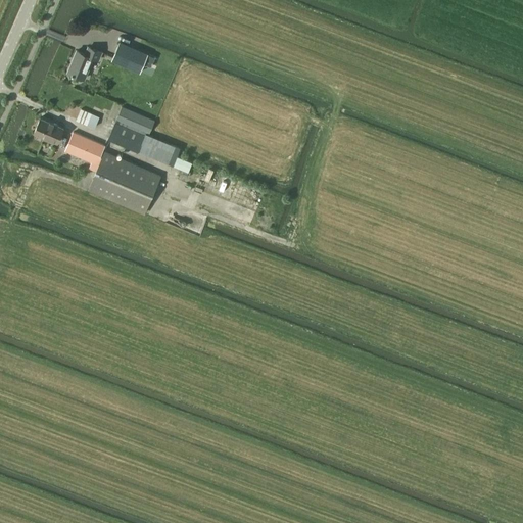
[(121,41),(112,60),(140,73),(148,53),(121,41)]
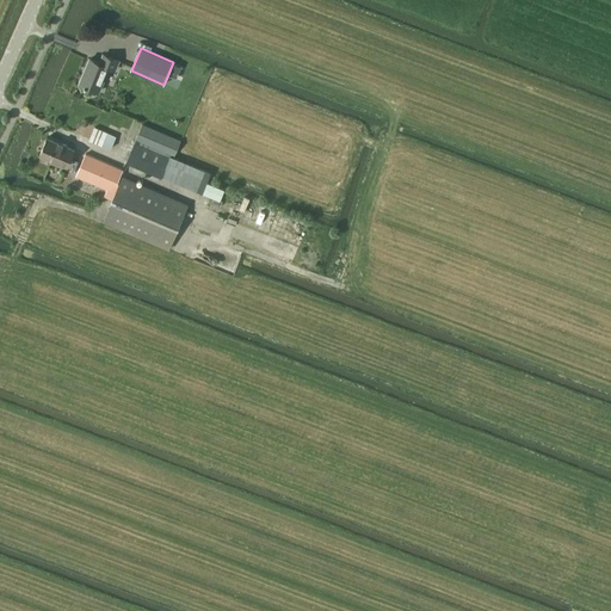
[(104,55),(100,62),(90,59),(79,84),(98,92),(109,67),(115,71),(118,61),(104,55)]
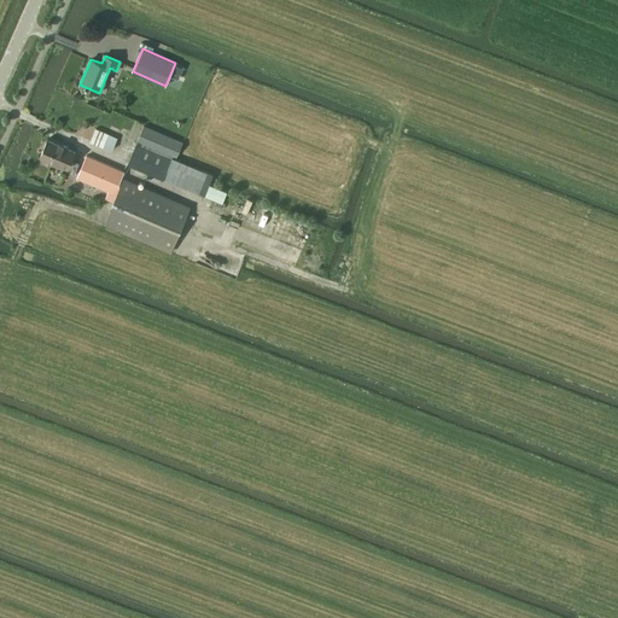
[(176,158),(184,143),(143,124),(136,140),(176,158)]
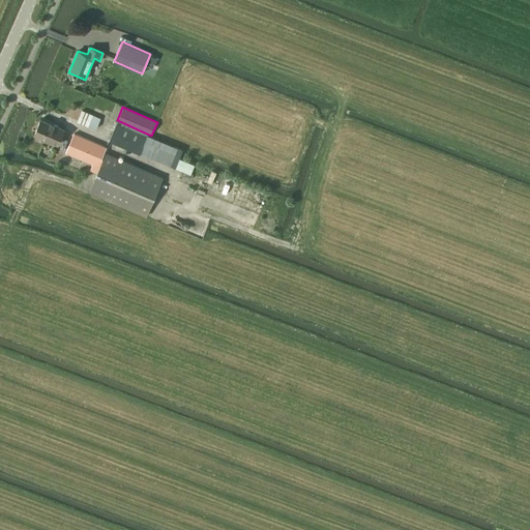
[(93,115),(82,110),(77,121),(88,126),(96,129),(101,118),(93,115)]
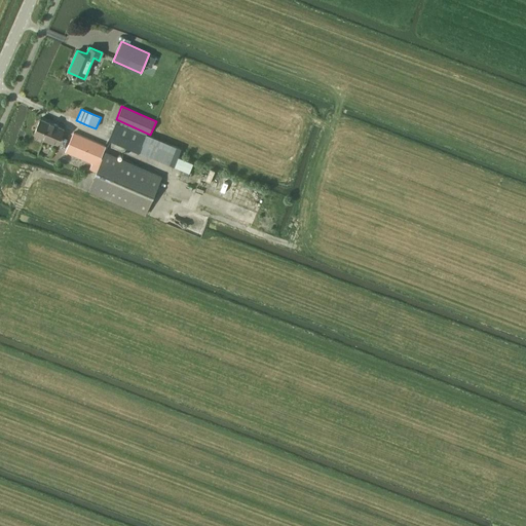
[(64,128),(40,118),(34,134),(58,144),(64,128)]
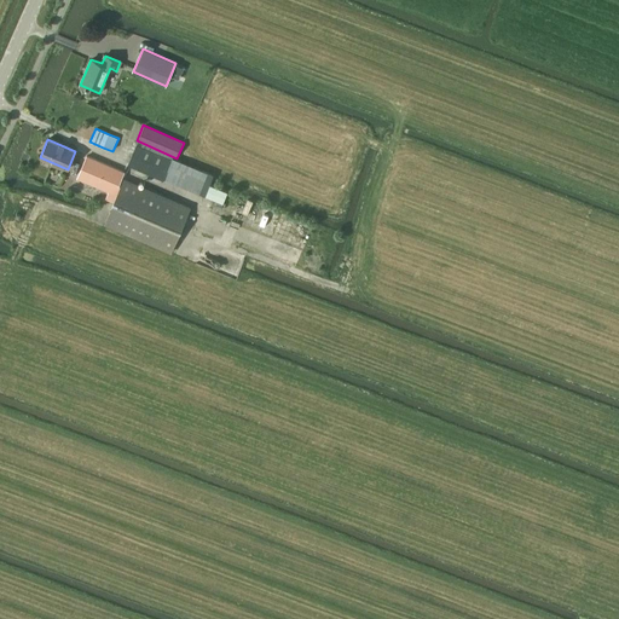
[(165,178),(172,158),(136,144),(127,163),(163,179),(165,178)]
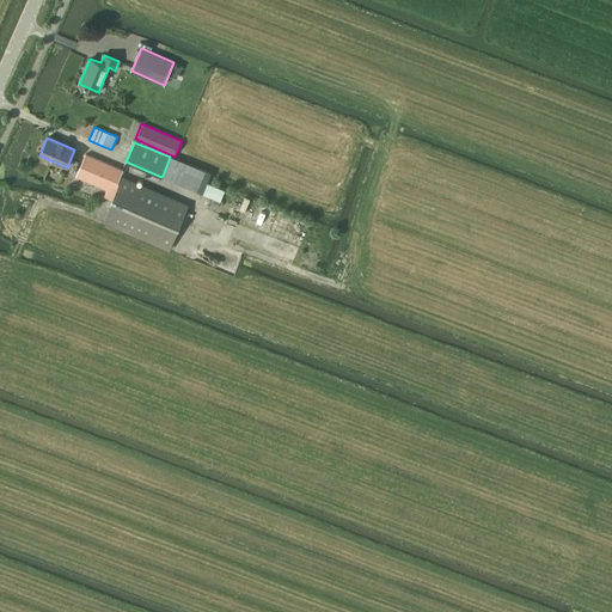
[(111,200),(103,221),(169,250),(189,204),(121,176),(123,170),(85,153),(75,176),(106,189),(115,193),(111,200)]
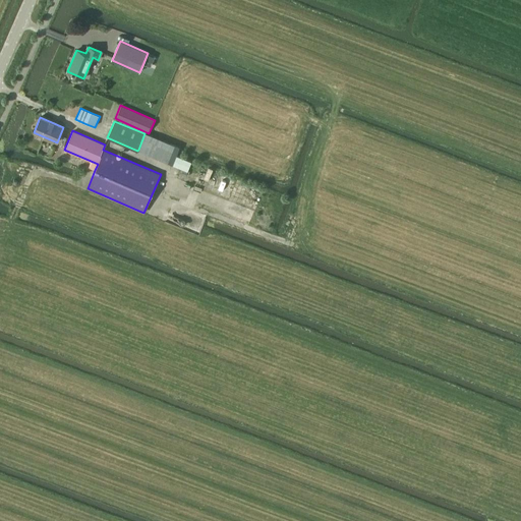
[(145,133),(138,150),(168,162),(175,146),(145,132),(145,133)]
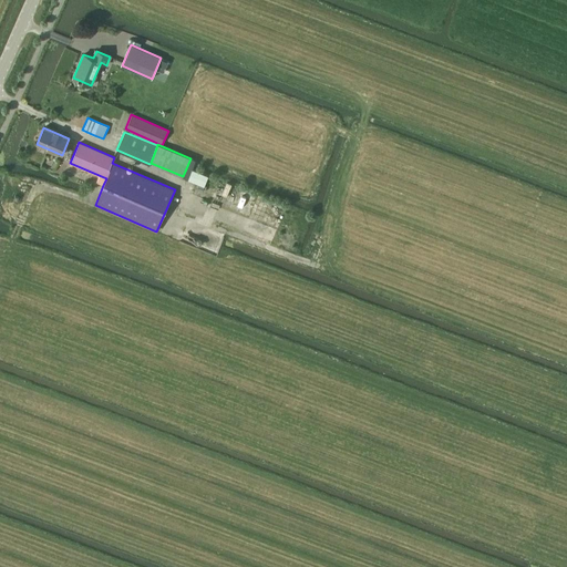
[(204,185),(208,175),(187,167),(184,177),(204,185)]
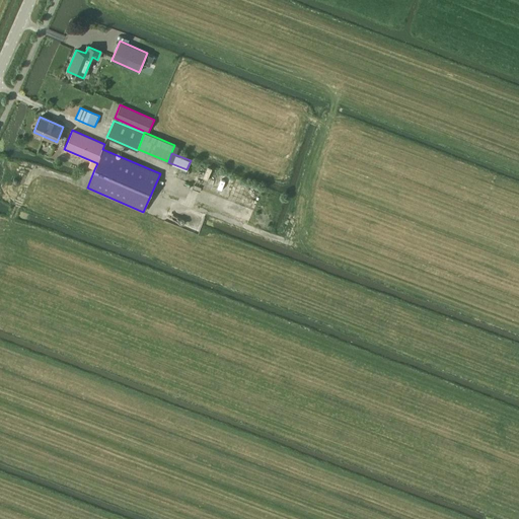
[(90,160),(88,166),(94,169),(97,163),(90,160)]
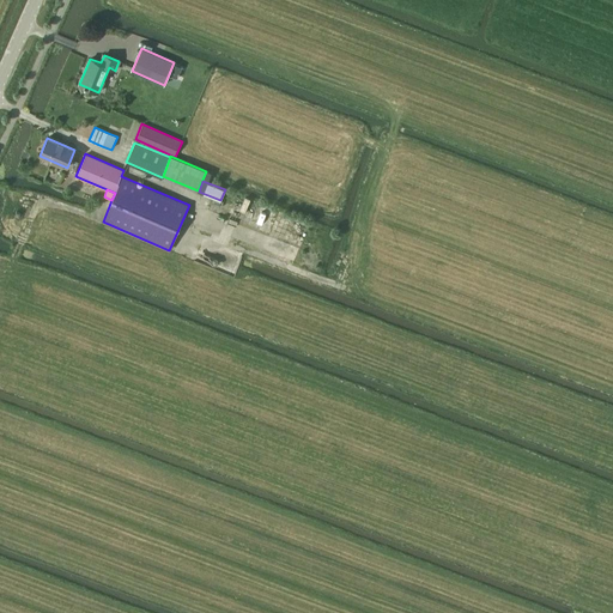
All buildings are outlined.
